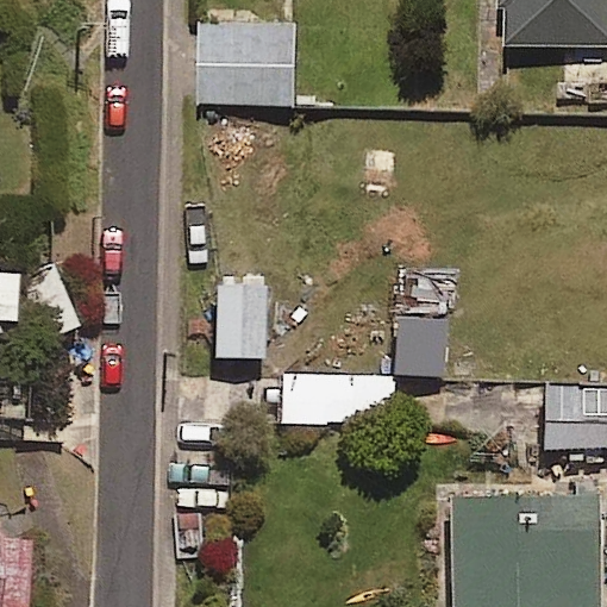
[(501,0),(500,39),(606,41),(606,0),(501,0)]
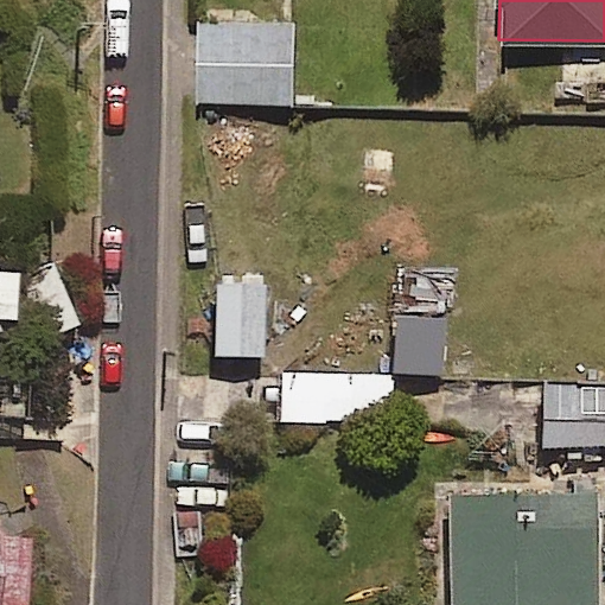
[(294,100),(295,23),(202,20),(199,97),(294,100)]
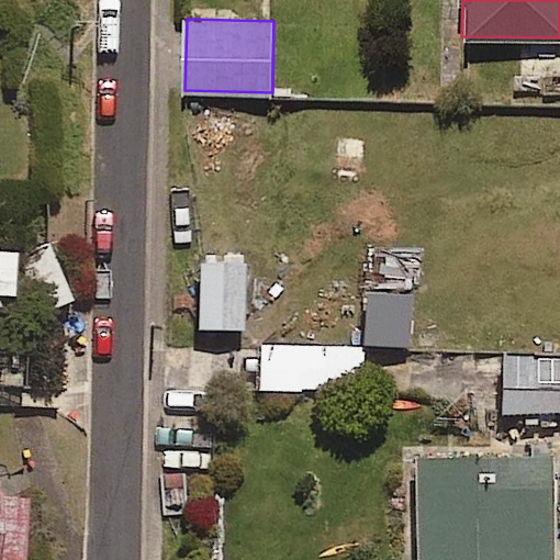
[(0,298),(7,299),(10,245),(0,245),(0,298)]
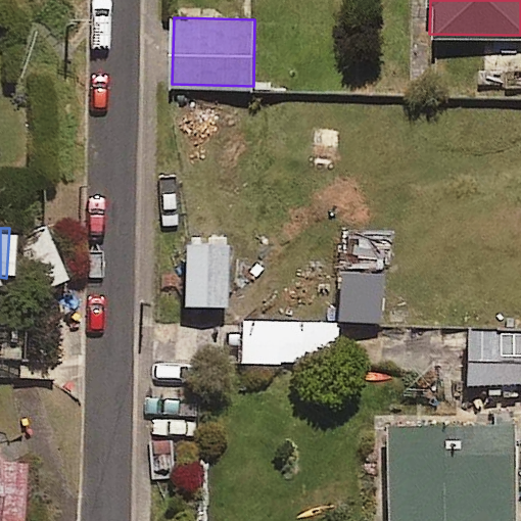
[(226,305),(225,245),(184,246),(185,306),(226,305)]
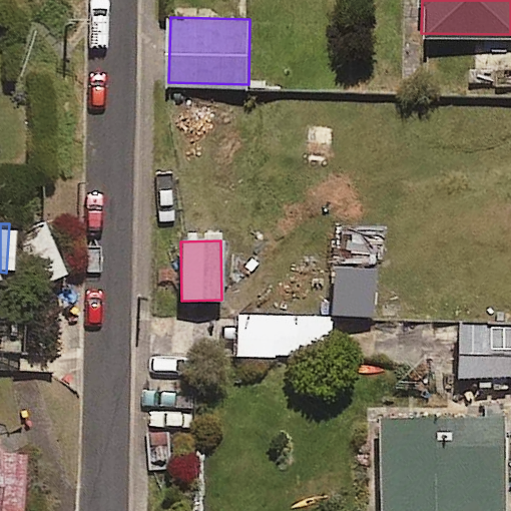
[(373,316),(375,268),(336,267),(335,315),(373,316)]
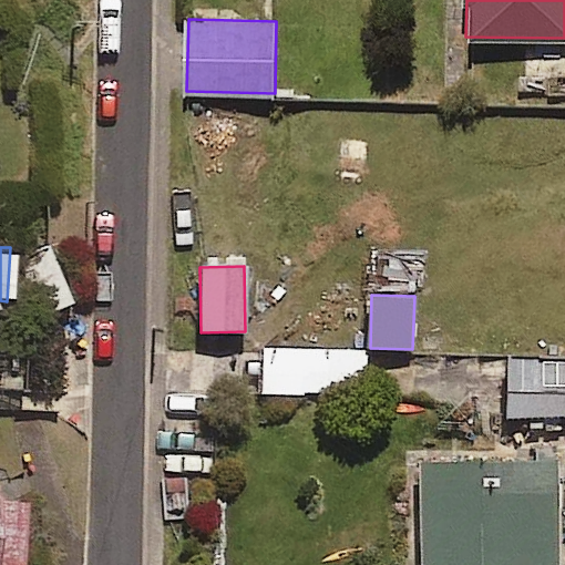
[(366,392),(367,350),(262,350),(262,392),(366,392)]
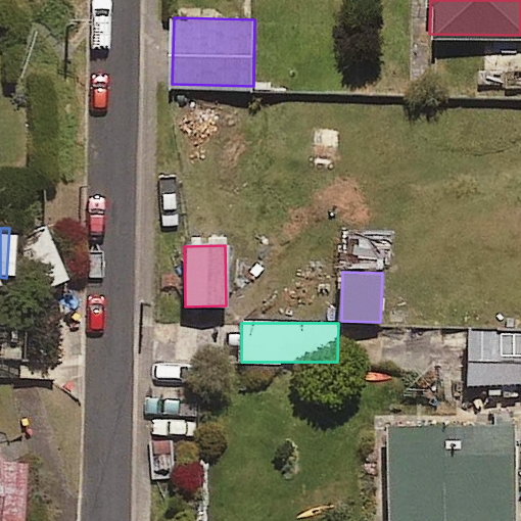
[(520,332),(471,332),(470,382),(520,383),(520,332)]
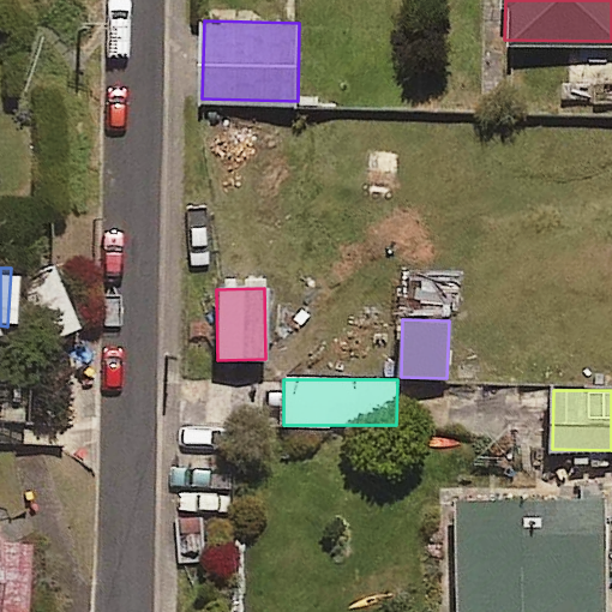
[(607,611),(604,499),(453,504),(456,611),(607,611)]
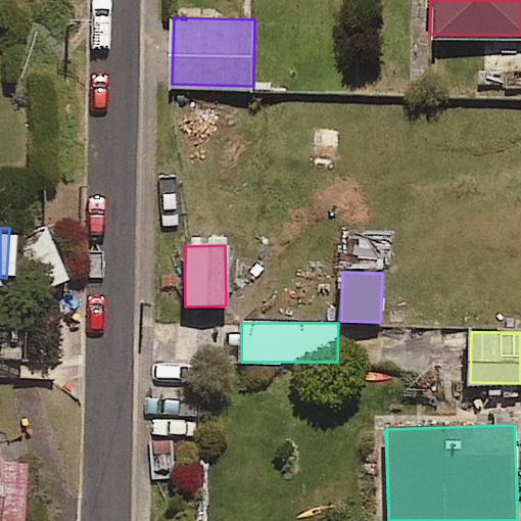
[(0,463),(0,520),(18,520),(24,465),(0,463)]
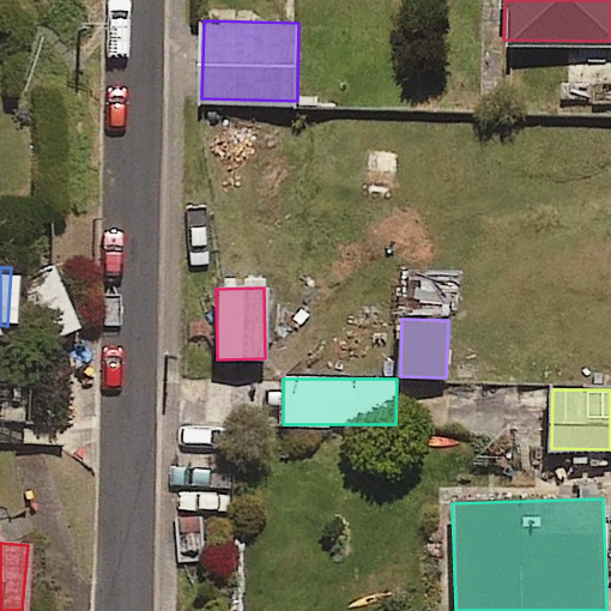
All buildings are outlined.
